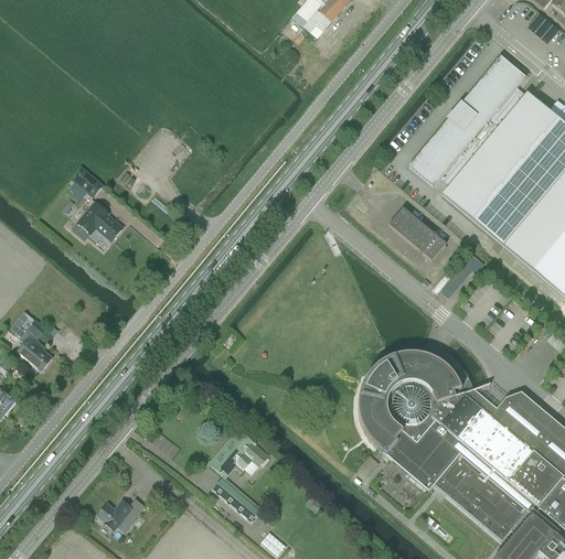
[(323,2),(321,0),(306,0),(292,17),(316,35),(331,18),(319,8),(323,2)]
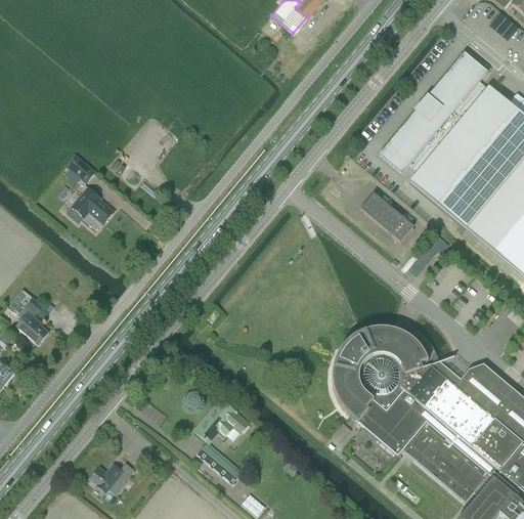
[(302,0),(300,2),(296,7),(307,16),(320,0),(302,0)]
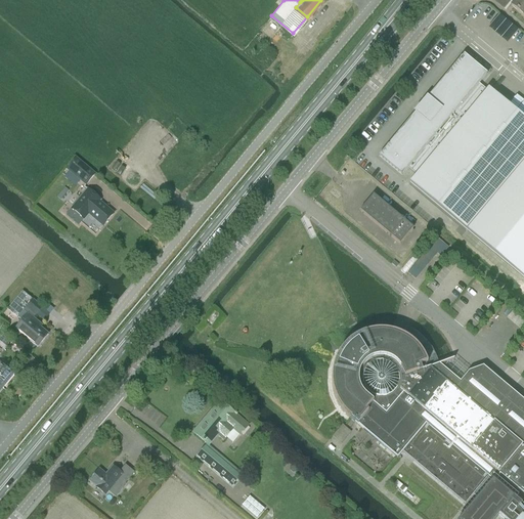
[(510,0),(523,11),(523,0),(510,0)]
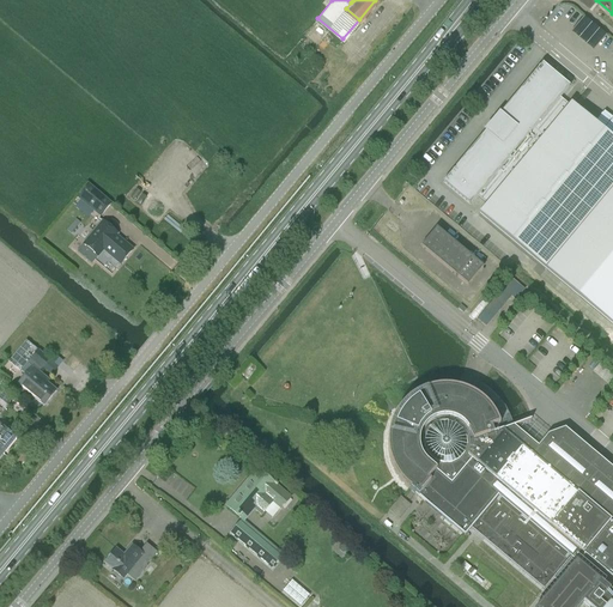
[(492,121),(445,176),(469,196),(477,189),(487,199),(479,207),(578,291),(578,290),(612,320),(612,327),(612,329),(612,331),(612,132),(572,98),(570,101),(559,91),(566,82),(544,61),(497,116),(495,114),(490,120),(492,121)]
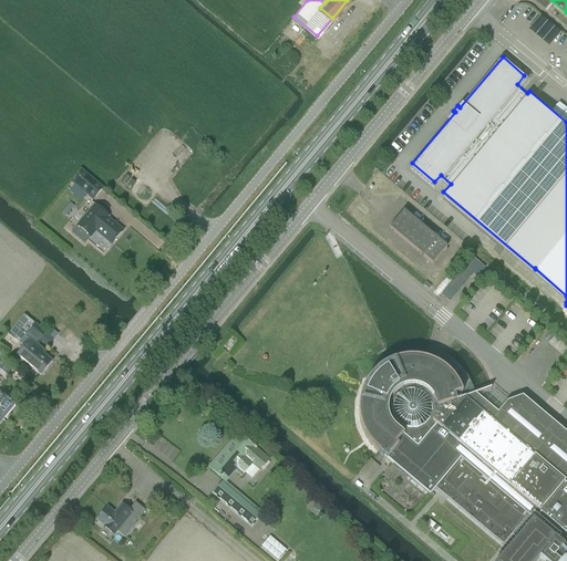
[(92,196),(103,184),(82,166),(71,179),(92,196)]
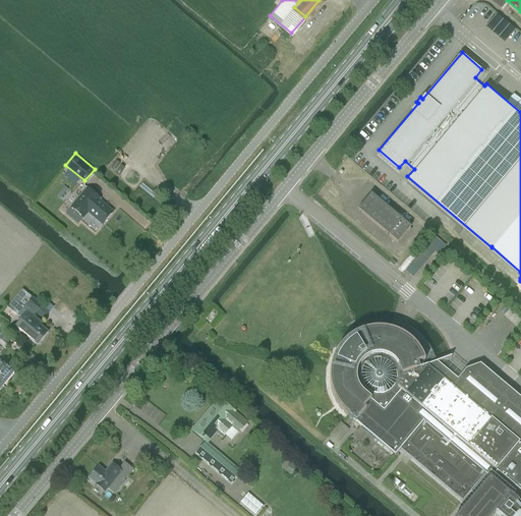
[(96,196),(98,194),(85,183),(69,203),(81,214),(87,208),(101,220),(111,208),(100,197),(99,199),(96,196)]
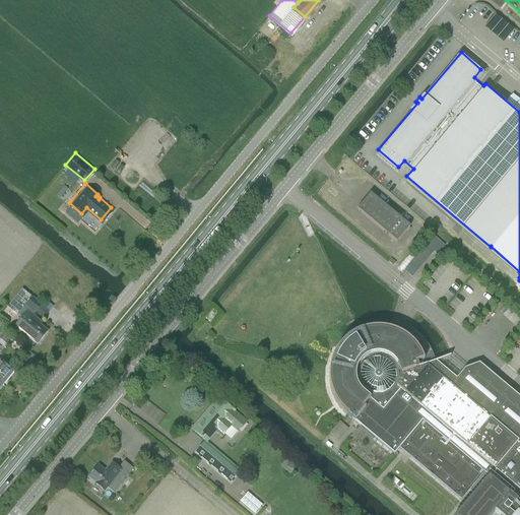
[(396,237),(409,220),(370,188),(356,203),(396,237)]
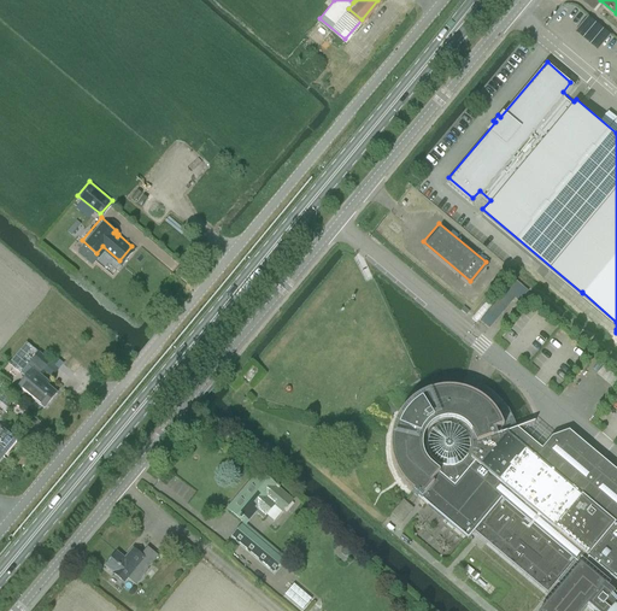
[(515,293),(506,286),(481,316),(489,323),(515,293)]
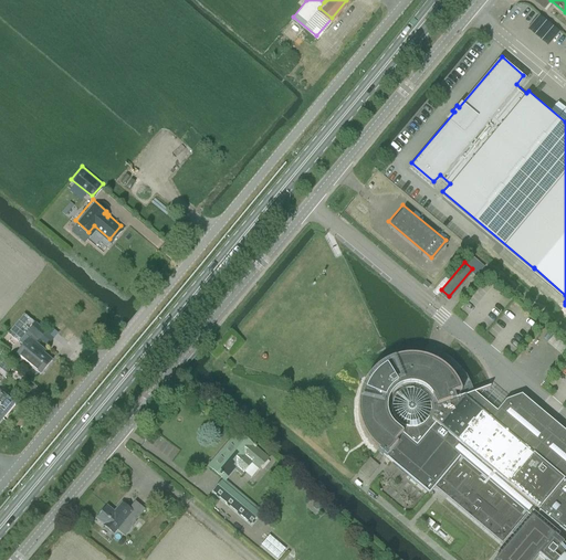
[(31,334),(37,338),(45,327),(24,309),(7,329),(19,338),(23,341),(31,334)]
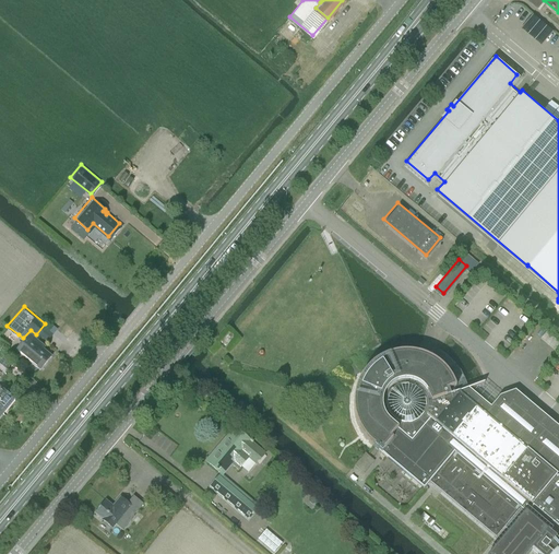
[(558,345),(558,338),(546,328),(540,334),(558,349),(558,345)]
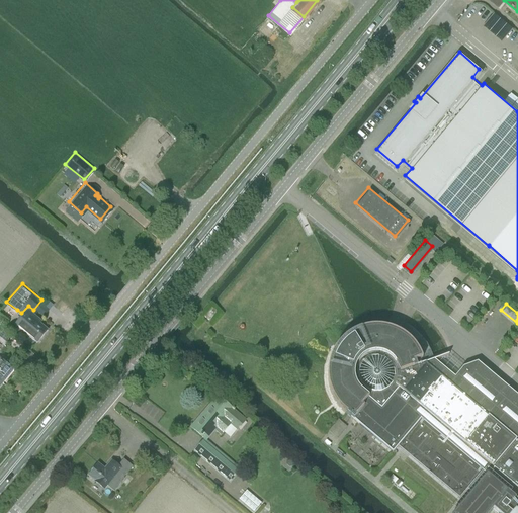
[(38,314),(33,310),(28,306),(21,313),(16,320),(38,338),(49,325),(36,316),(38,314)]
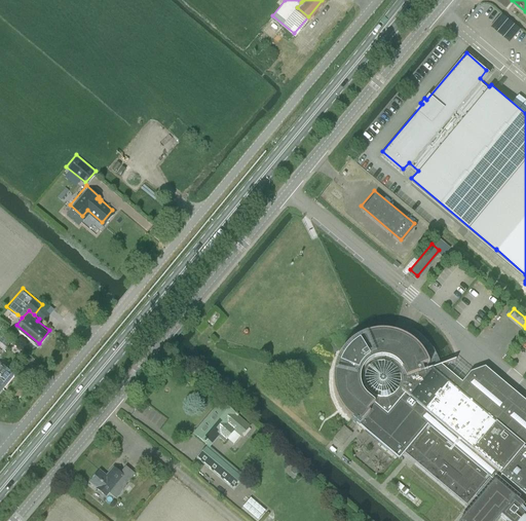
[(212,324),(219,314),(215,310),(207,320),(212,324)]
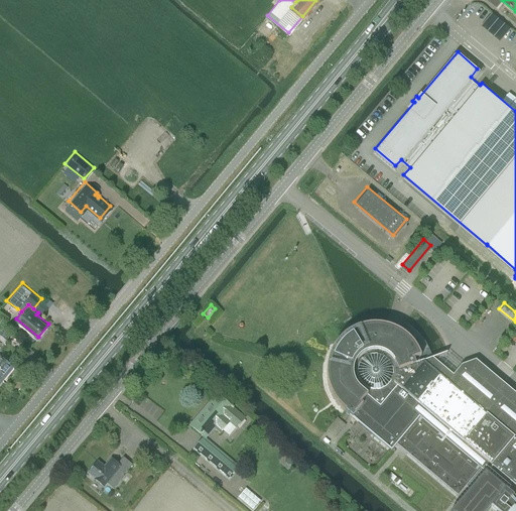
[(344,333),(329,386),(349,412),(391,448),(397,440),(458,492),(466,483),(471,486),(448,510),(485,510),(491,504),(498,510),(496,510),(515,510),(515,390),(476,357),(462,362),(455,371),(432,355),(447,350),(422,358),(421,354),(421,353),(402,330),(407,321),(406,321),(401,329),(399,328),(387,323),(371,322),(344,333)]
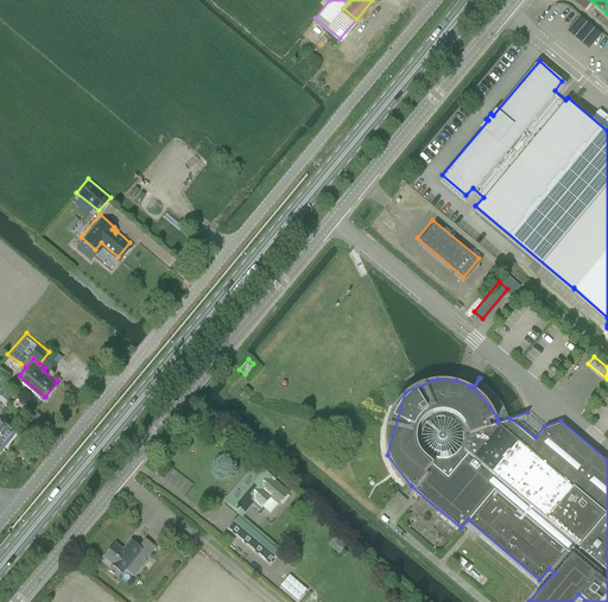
[(39,412),(27,401),(23,406),(35,417),(39,412)]
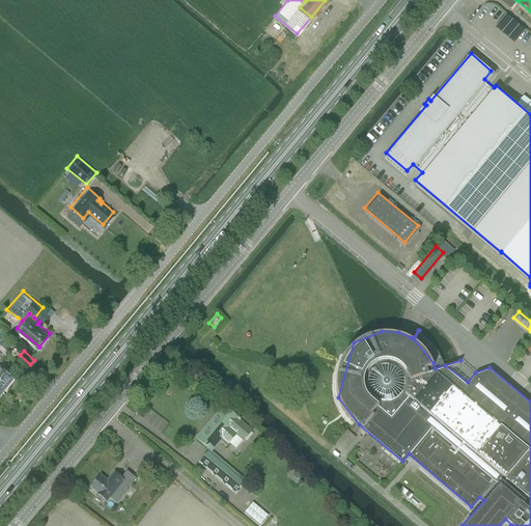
[(0,363),(0,362),(0,385),(4,389),(16,376),(0,363)]
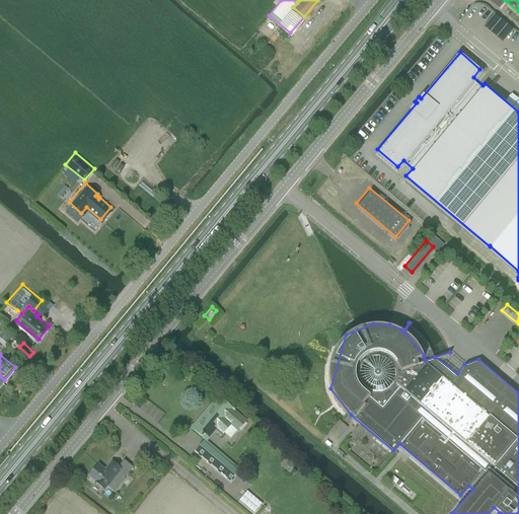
[(206,436),(215,425),(222,431),(231,420),(238,426),(246,417),(218,392),(191,424),(206,436)]
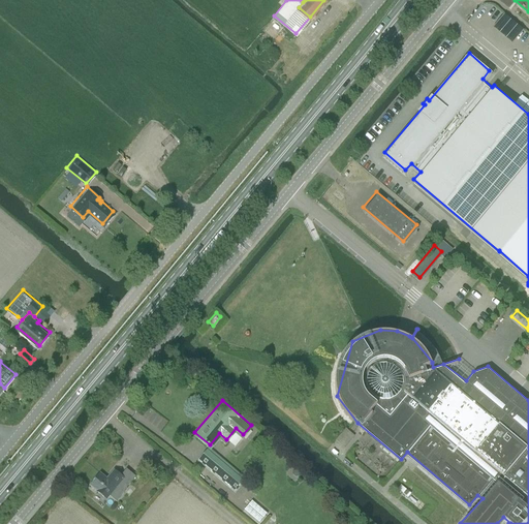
[(336,436),(344,443),(353,432),(345,425),(336,436)]
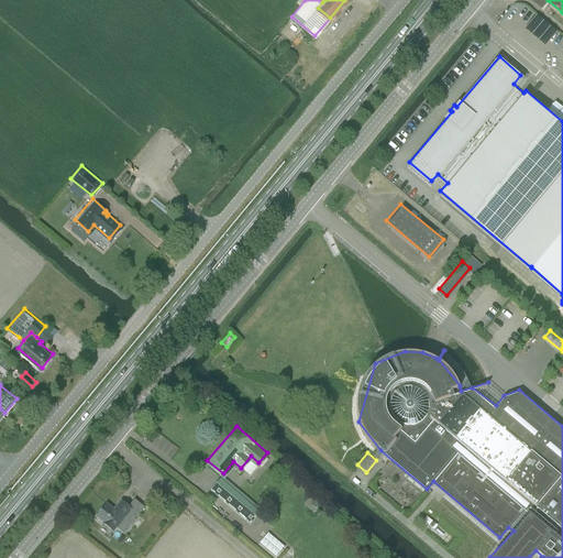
[(250,521),(260,509),(220,476),(210,487),(250,521)]
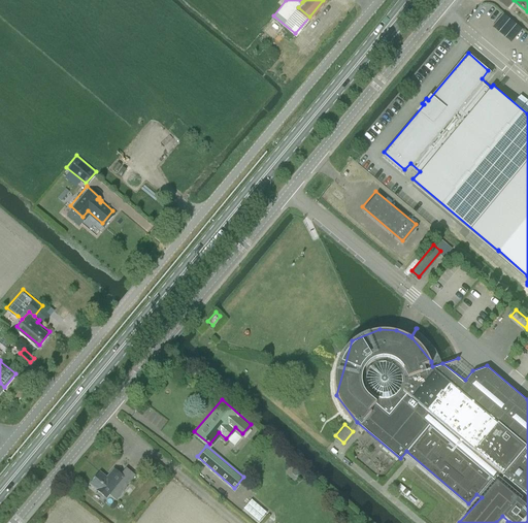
[(127,482),(136,470),(127,463),(122,470),(114,465),(106,474),(99,468),(91,479),(98,485),(97,486),(107,494),(109,491),(117,496),(128,483),(127,482)]
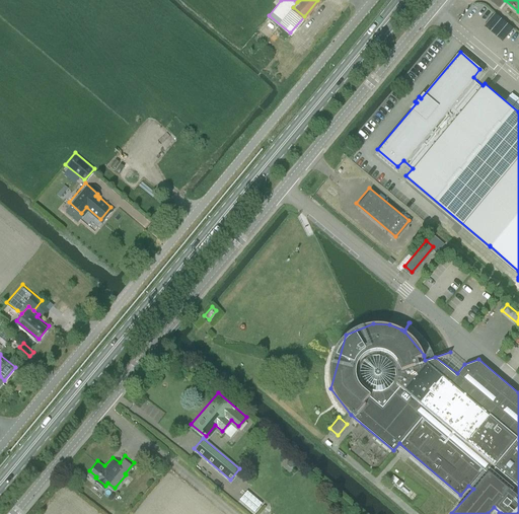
[(389,475),(399,484),(402,480),(400,478),(392,471),(389,475)]
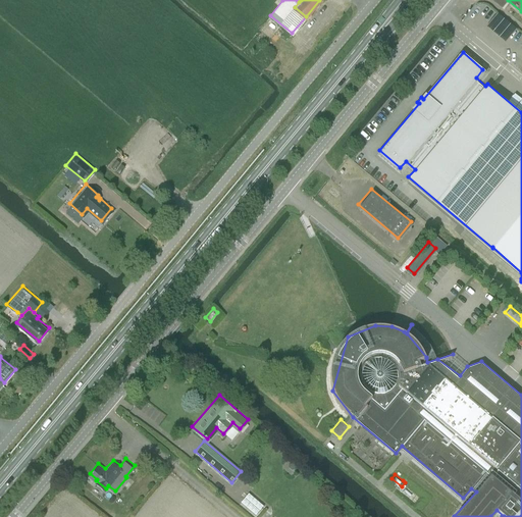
[(273,502),(267,509),(276,516),(280,516),(285,512),(273,502)]
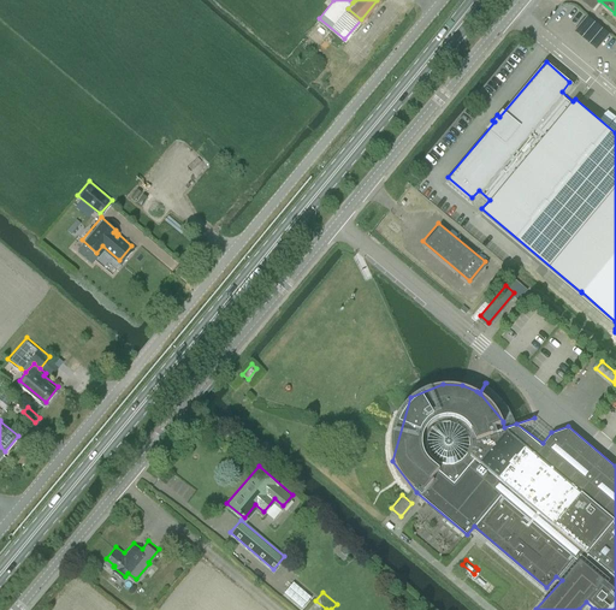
All buildings are outlined.
